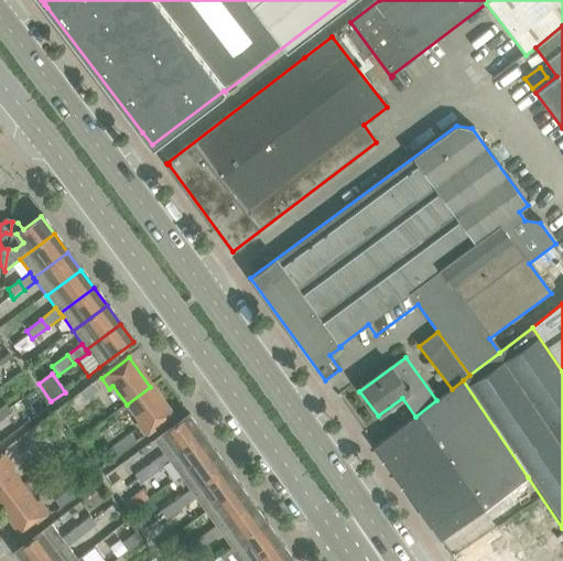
[(412,502),(442,545),(486,515),(484,511),(487,509),(528,477),(463,380),(452,389),(436,400),(415,417),(374,449),(412,502)]
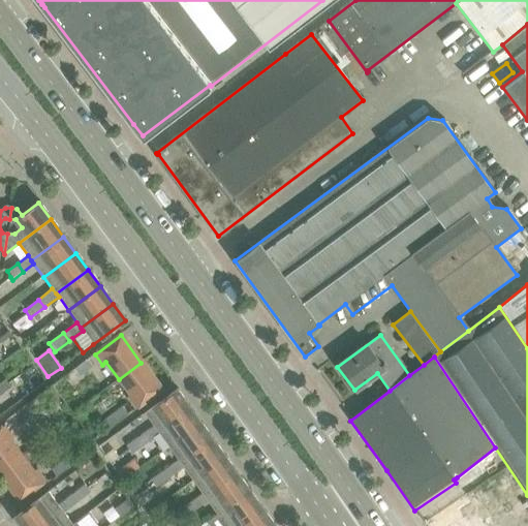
[(93,368),(87,360),(73,370),(80,378),(93,368)]
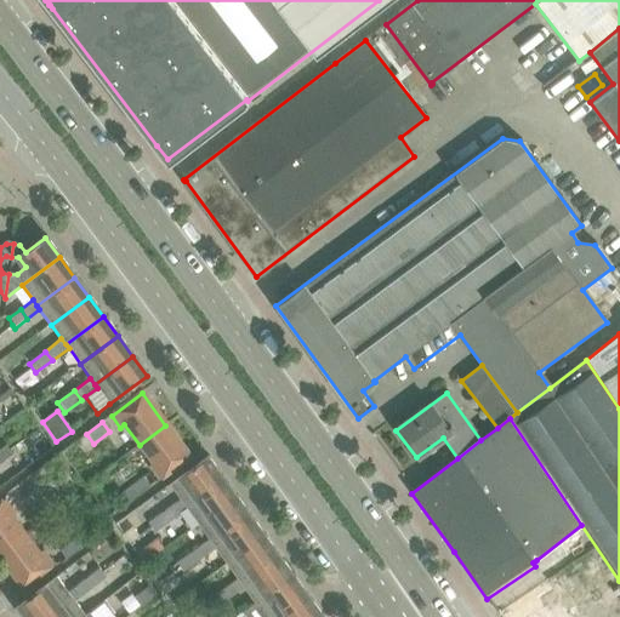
[(165,426),(140,445),(154,464),(151,467),(159,480),(189,458),(165,426)]
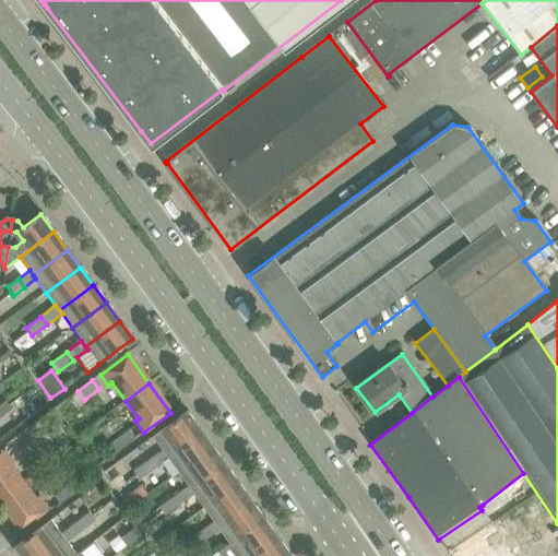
[(8,406),(4,402),(0,404),(0,416),(10,410),(8,406)]
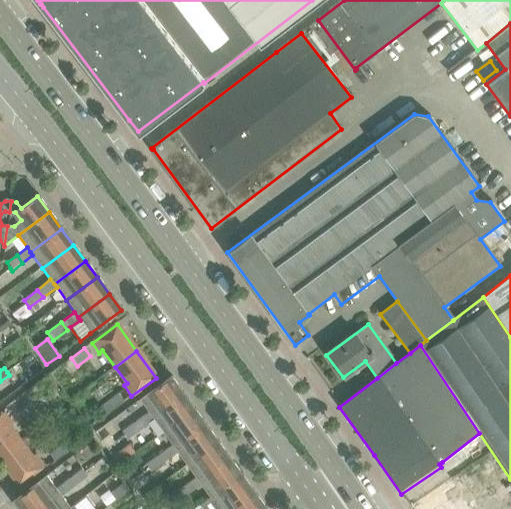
[(171,378),(139,400),(148,413),(151,417),(182,394),(171,378)]
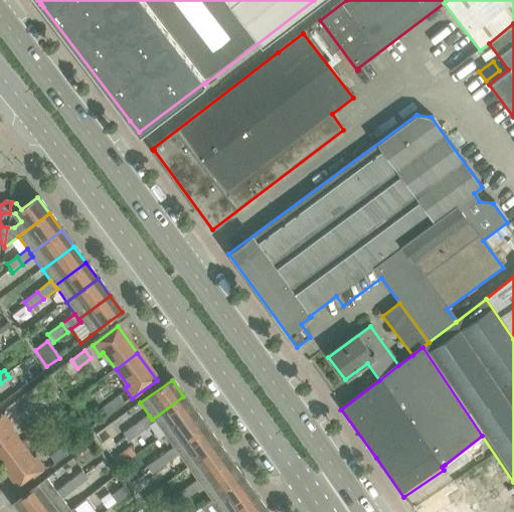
[(28,403),(23,395),(10,405),(16,413),(28,403)]
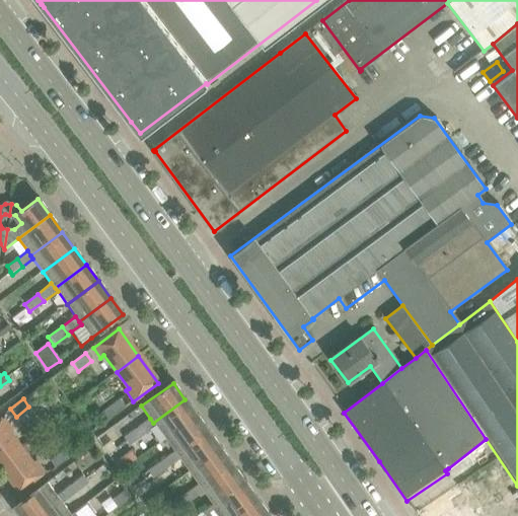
[(106,421),(125,407),(119,398),(100,413),(106,421)]
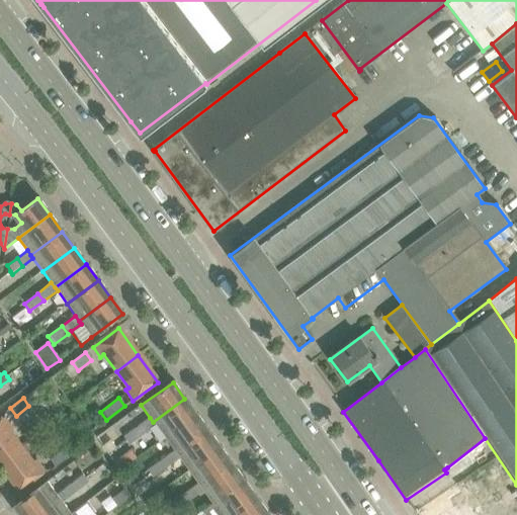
[(156,426),(150,430),(158,442),(164,438),(196,415),(184,399),(153,422),(156,426)]
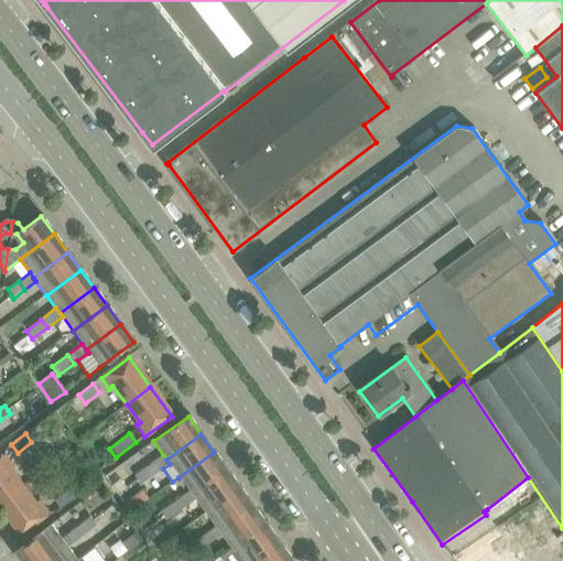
[(179,477),(188,491),(192,495),(227,471),(214,452),(179,477)]
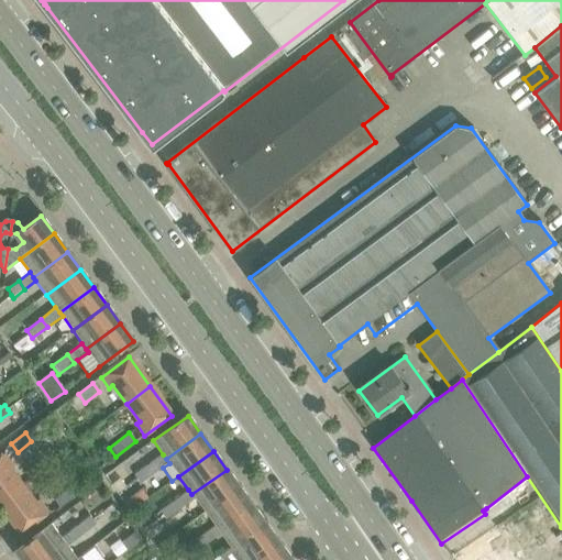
[(0,502),(22,486),(9,469),(12,467),(3,454),(0,457),(0,502)]
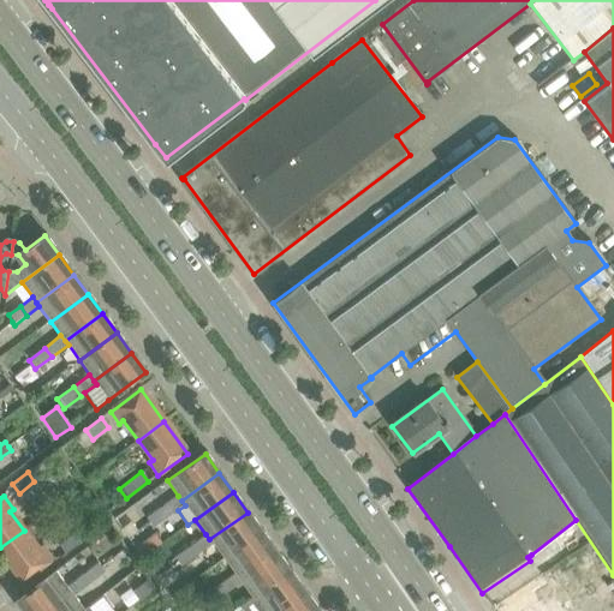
[(160,508),(160,509),(167,517),(185,505),(182,501),(178,496),(160,508)]
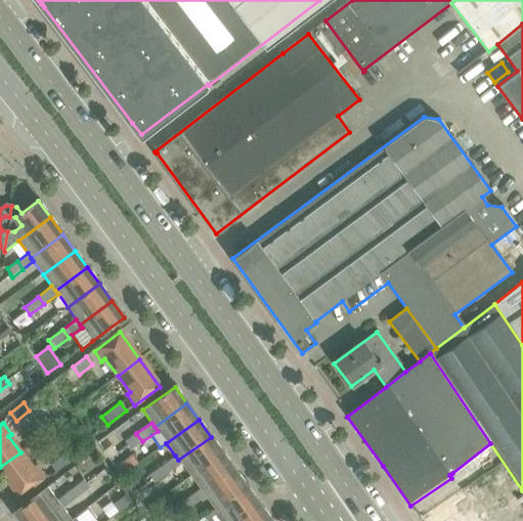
[(129,450),(142,441),(136,434),(136,433),(123,442),(129,450)]
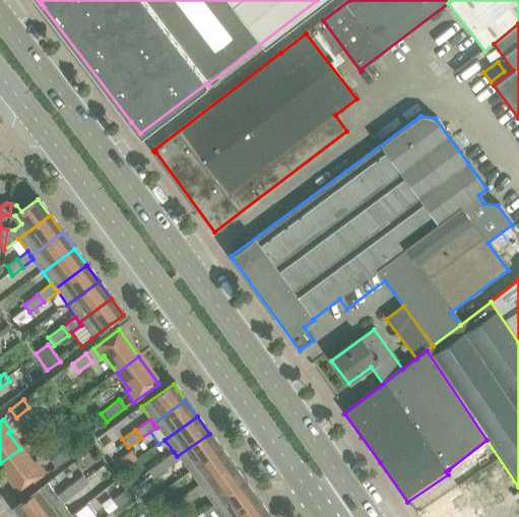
[(209,434),(177,456),(180,461),(189,473),(221,450),(209,434)]
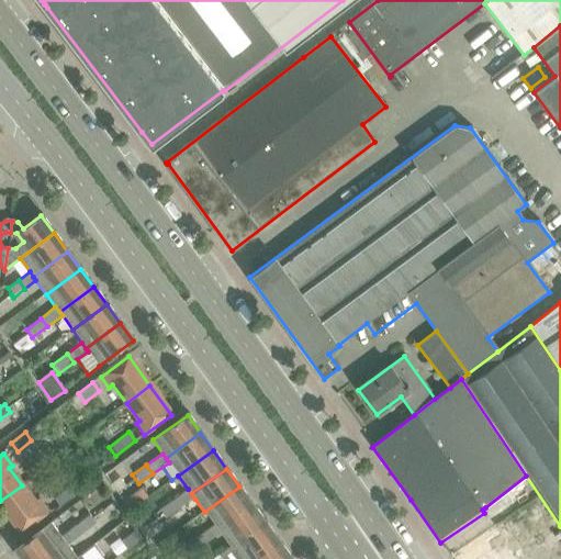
[(22,485),(0,501),(0,505),(20,533),(21,532),(47,512),(38,500),(34,503),(22,485)]
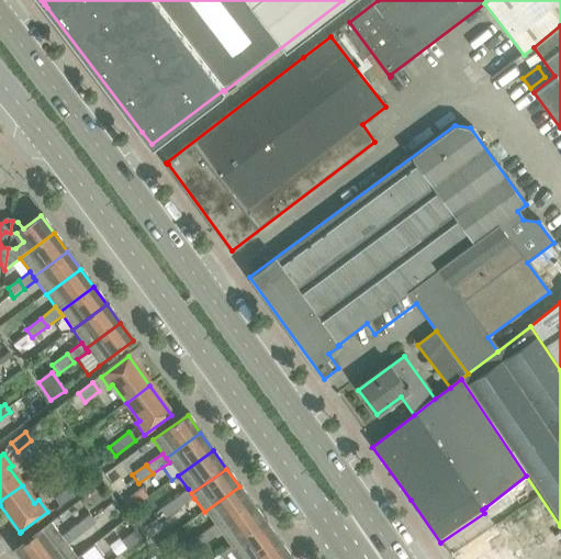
[(204,512),(213,525),(216,529),(251,504),(239,487),(204,512)]
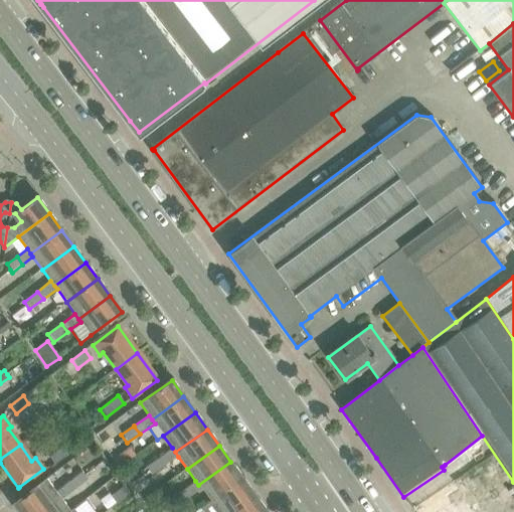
[(129,447),(112,459),(119,468),(136,456),(129,447)]
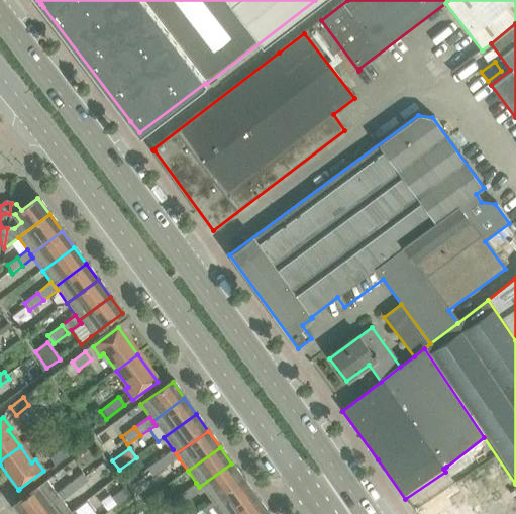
[(49,459),(55,467),(68,456),(62,449),(49,459)]
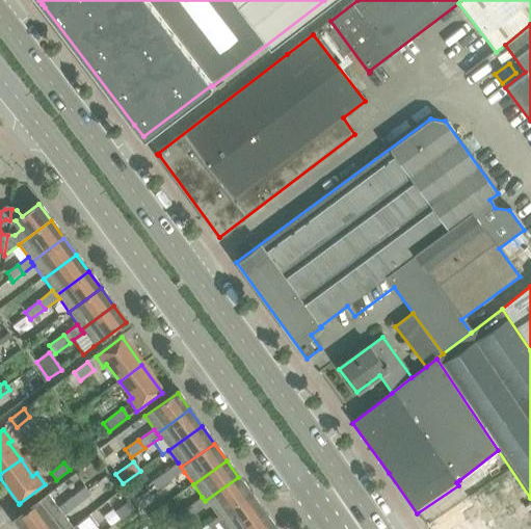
[(163,473),(163,474),(169,481),(184,472),(181,467),(178,463),(163,473)]
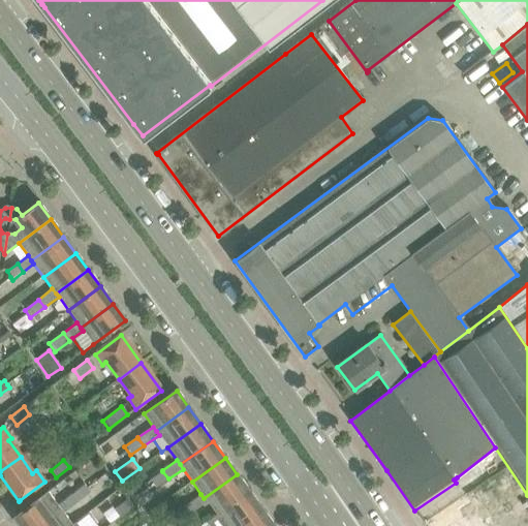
[(155,489),(168,478),(162,471),(162,470),(149,481),(155,489)]
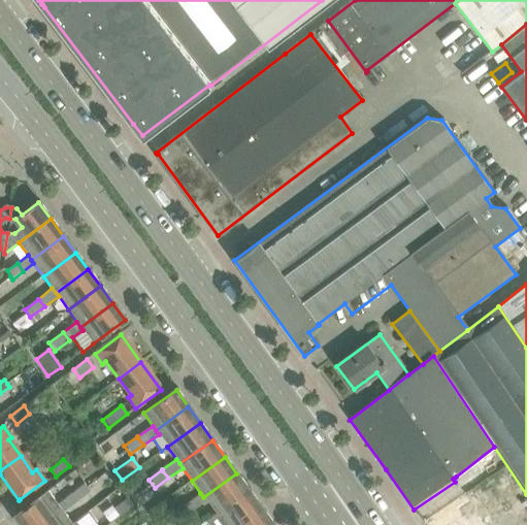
[(236,473),(203,497),(206,501),(216,515),(249,491),(236,473)]
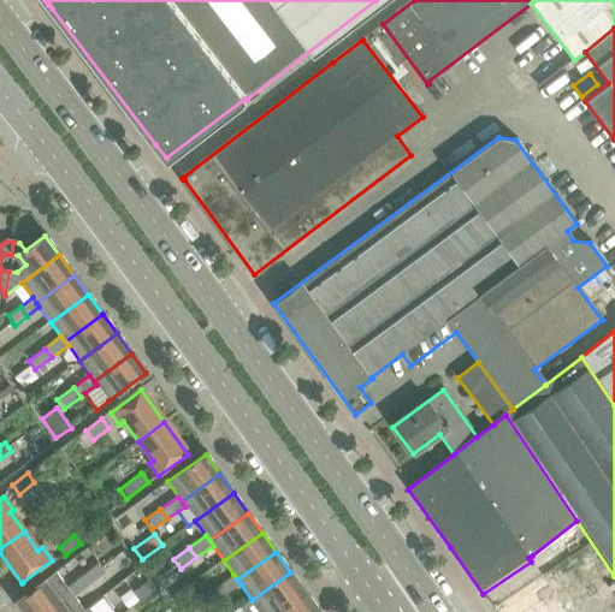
[(55,574),(18,601),(25,611),(43,611),(102,568),(99,564),(66,588),(55,574)]
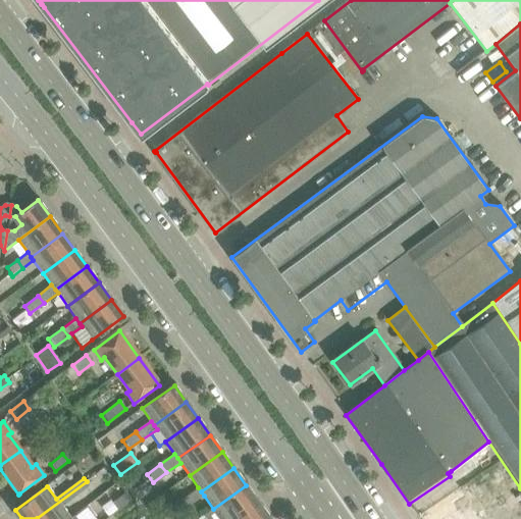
[(87,481),(37,518),(70,518),(63,507),(90,486),(87,481)]
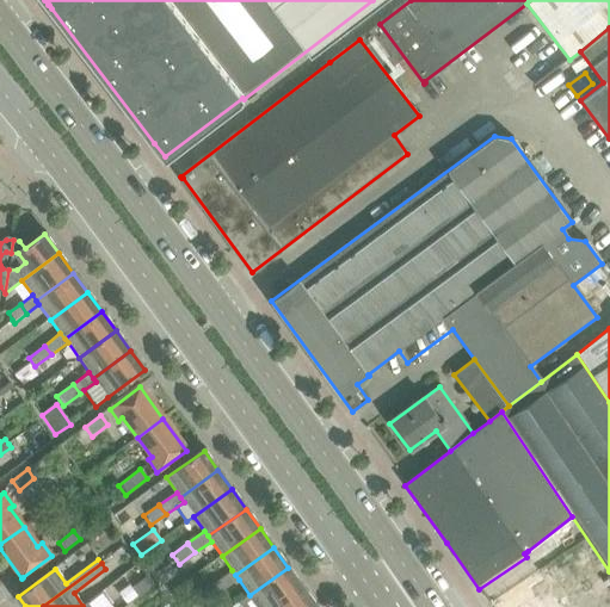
[(273,606),(302,587),(288,568),(250,595),(239,602),(241,606),(273,606)]
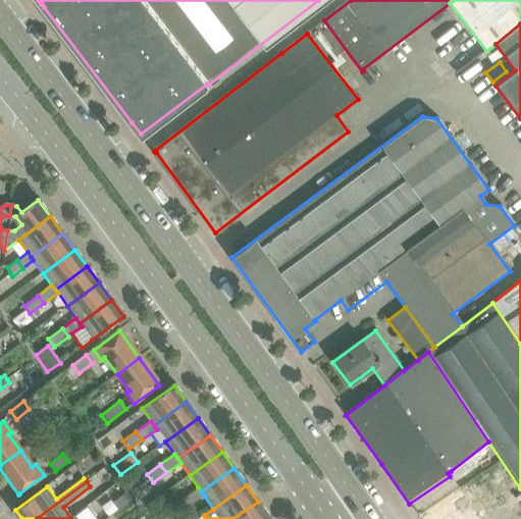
[(185,497),(186,498),(191,505),(204,496),(201,491),(198,487),(185,497)]
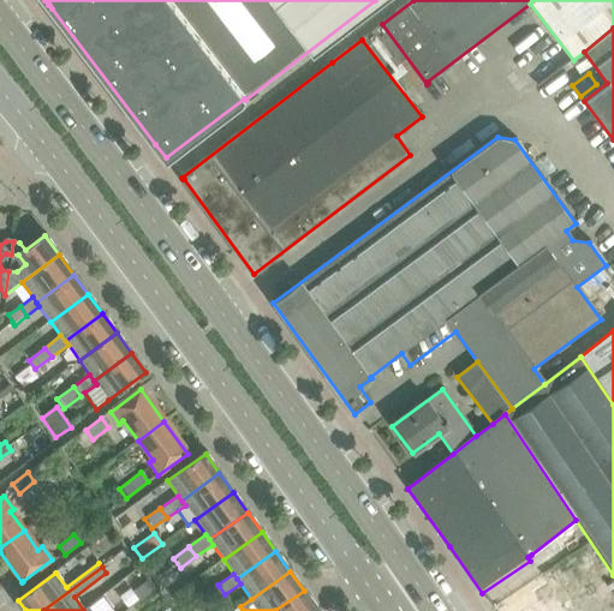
[(148,581),(133,592),(139,600),(154,588),(148,581)]
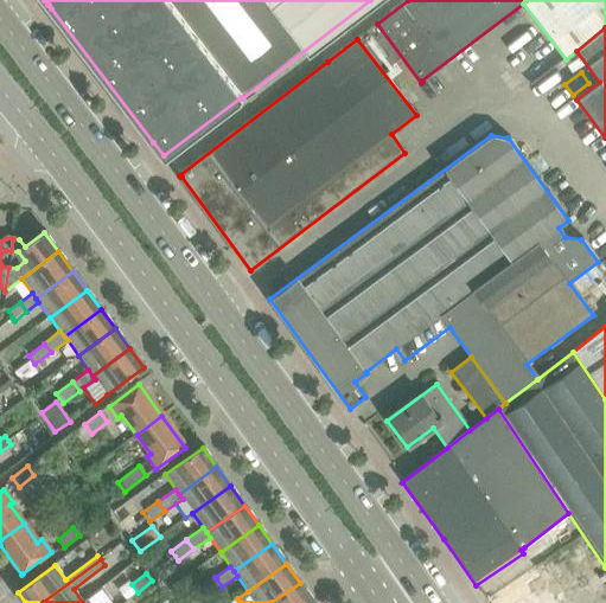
[(205,600),(222,587),(216,578),(215,577),(198,589),(205,600)]
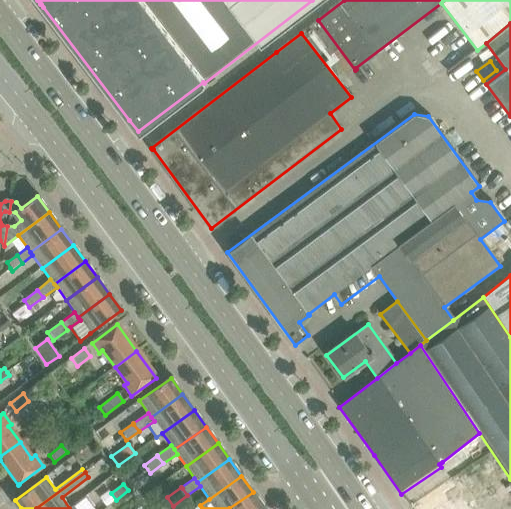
[(264,508),(253,492),(229,508),(264,508)]
